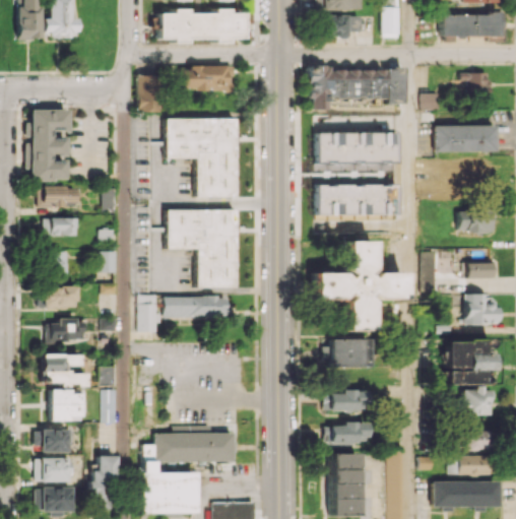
[(38,0),(17,0),(16,39),(41,40),(42,7),(38,7),(38,0)]
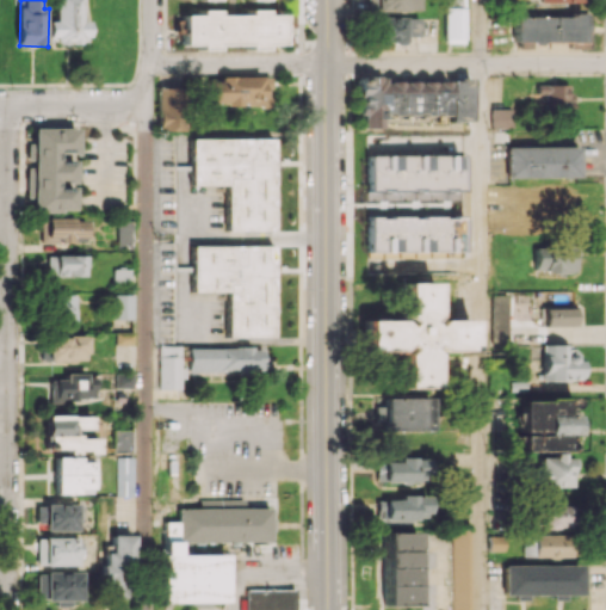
[(84,22),(82,0),(57,0),(57,22),(51,22),(51,44),(91,44),(91,22),(84,22)]
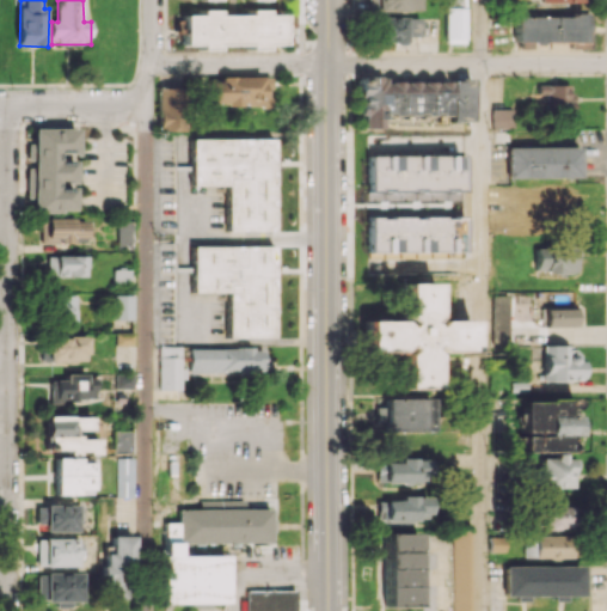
[(372,0),(373,13),(424,12),(424,0),(372,0)]
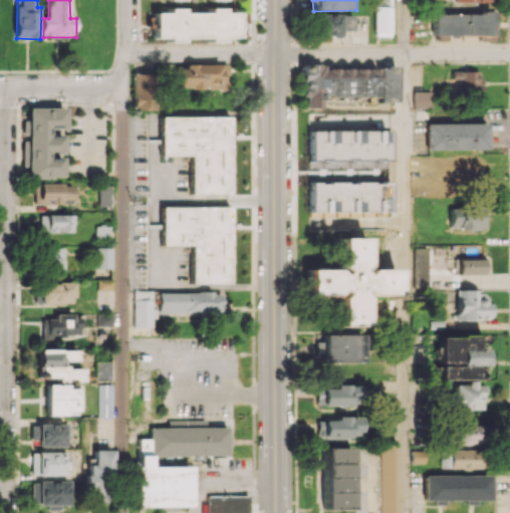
[(376,0),(376,37),(394,37),(394,0),(376,0)]
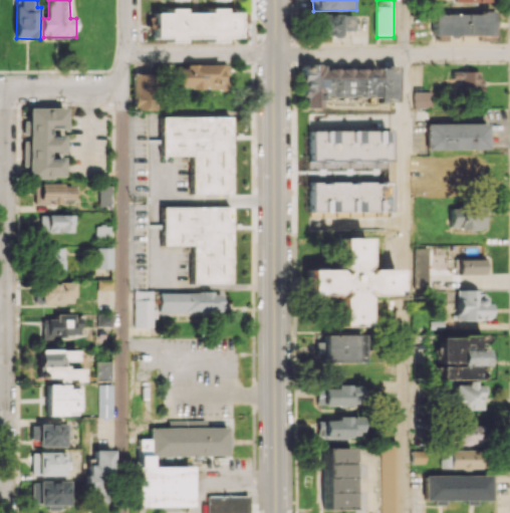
[(183,38),(183,43),(169,43),(169,38),(156,38),(156,14),(169,14),(169,9),(183,9),(183,14),(210,14),(210,9),(224,9),(224,14),(238,14),(238,38),(224,38),(224,43),(210,43),(210,38),(183,38)]
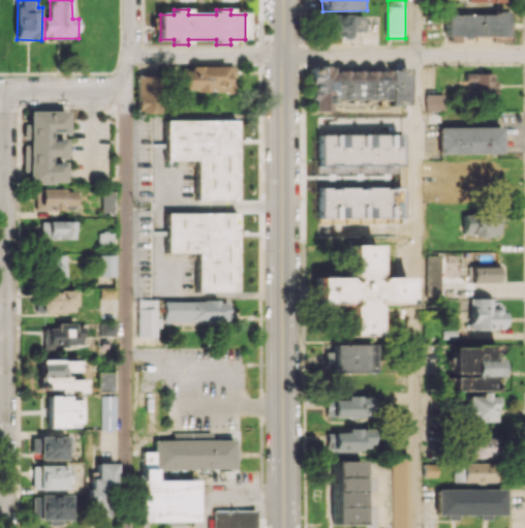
[(449,37),(506,36),(505,27),(513,27),(513,14),(449,14),(449,37)]
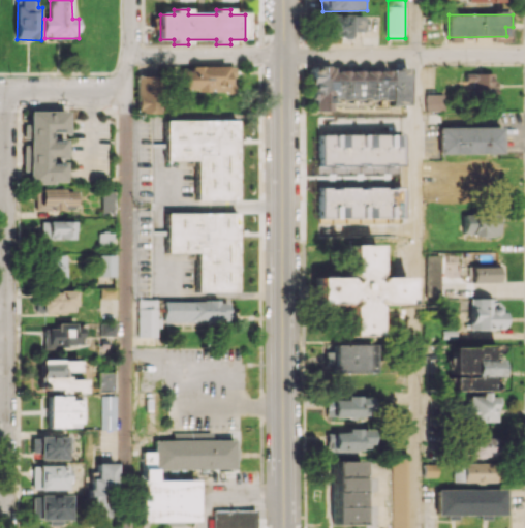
[(366,16),(329,17),(330,39),(352,38),(352,33),(366,32),(366,16)]
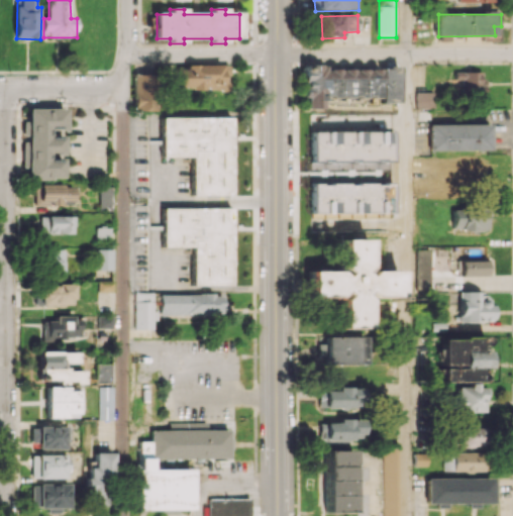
[(325,97),(384,98),(384,104),(400,104),(401,70),(327,69),(327,66),(306,65),(306,109),(324,109),(325,97)]
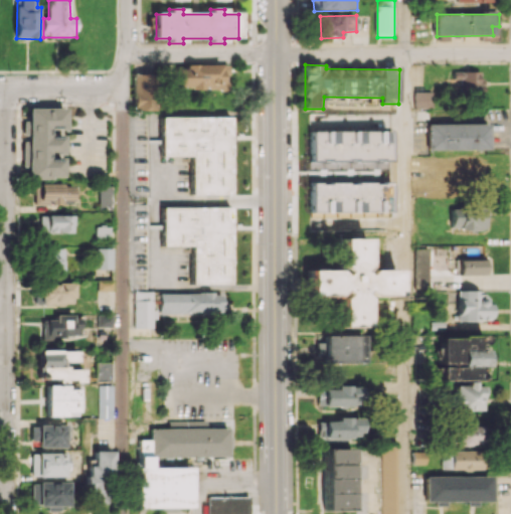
[(231,65),(180,65),(179,89),(230,90),(231,65)]
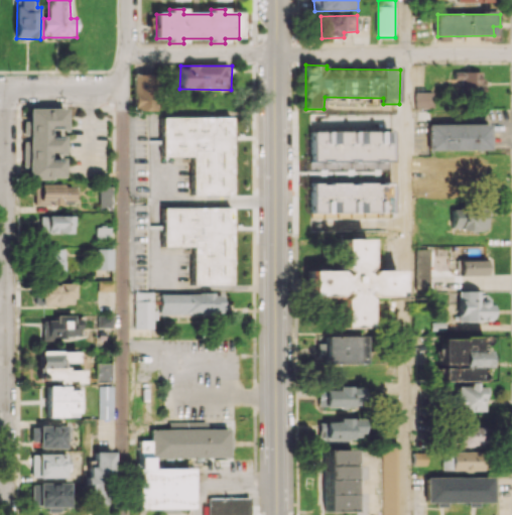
[(486,72),(457,72),(457,85),(464,85),(465,97),(486,96),(486,72)]
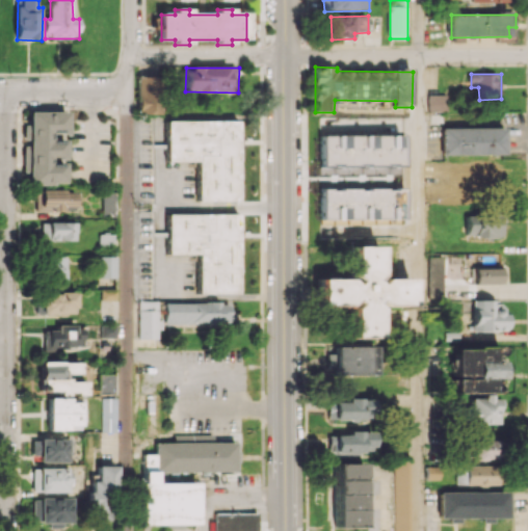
[(431,95),(430,113),(448,113),(449,96),(431,95)]
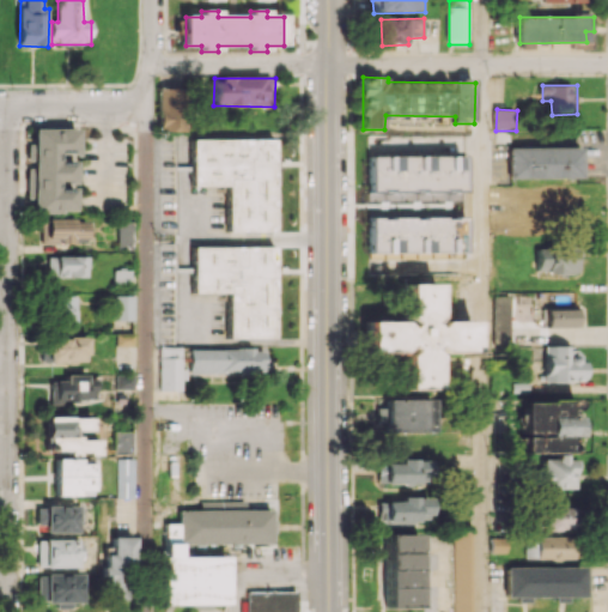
[(36,129),(36,213),(78,213),(78,188),(61,188),(61,185),(78,185),(78,162),(61,162),(61,156),(80,156),(80,129),(36,129)]
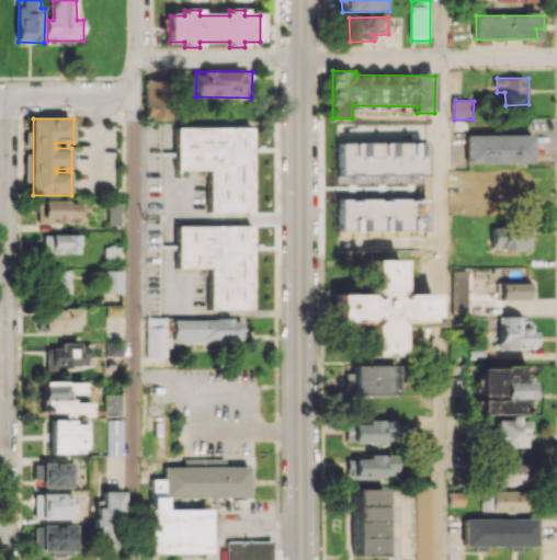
[(408,164),(417,164),(418,126),(389,126),(389,144),(408,144),(408,164)]
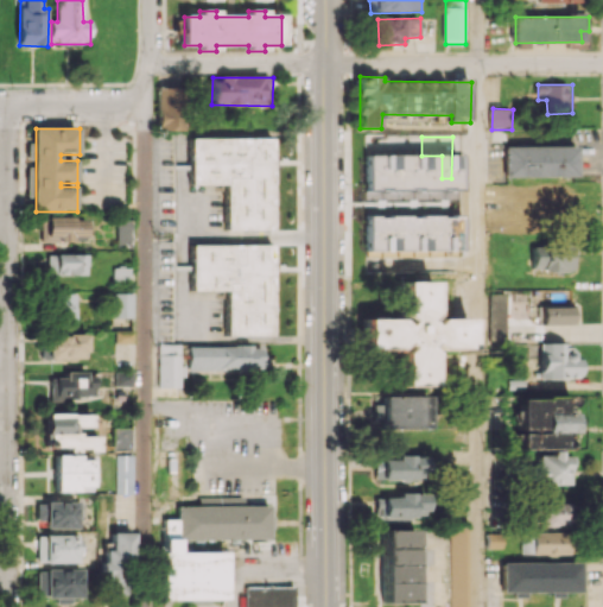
[(195,139),(277,138),(278,232),(230,232),(230,187),(195,187),(195,139)]
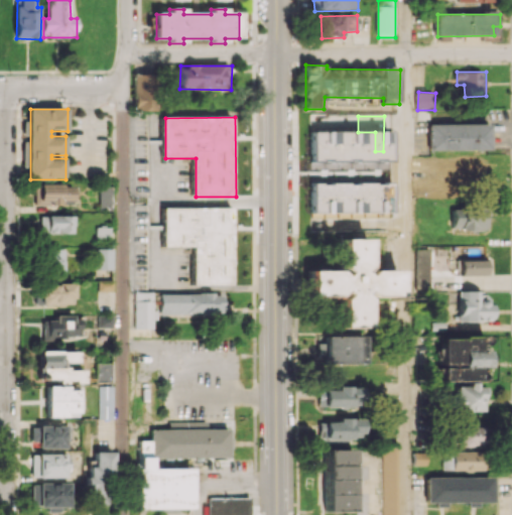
[(430,125),(430,151),(491,150),(491,125),(430,125)]
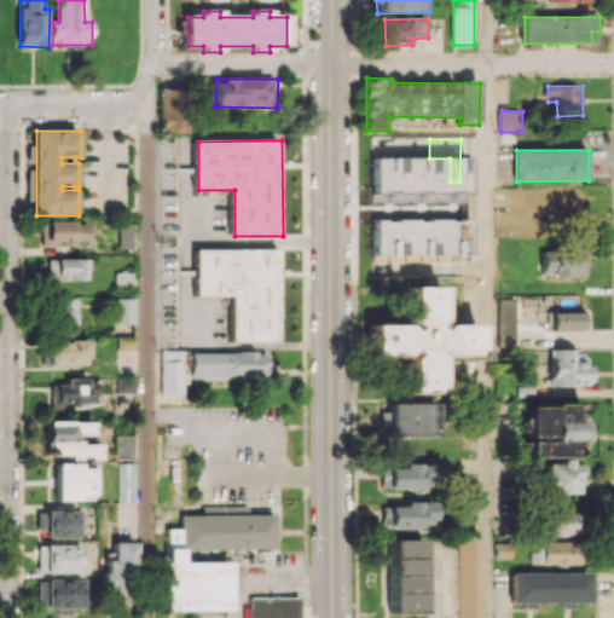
[(44,223),(45,247),(79,247),(91,247),(91,221),(44,223)]
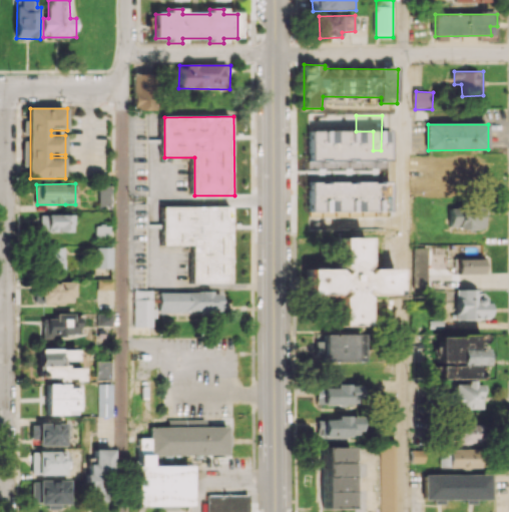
[(101,209),(114,209),(114,185),(101,186),(101,209)]
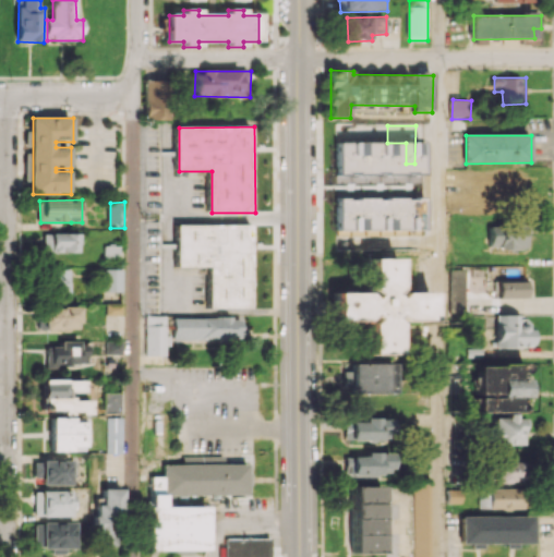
[(179,227),(255,227),(255,312),(213,312),(213,270),(180,270),(179,227)]
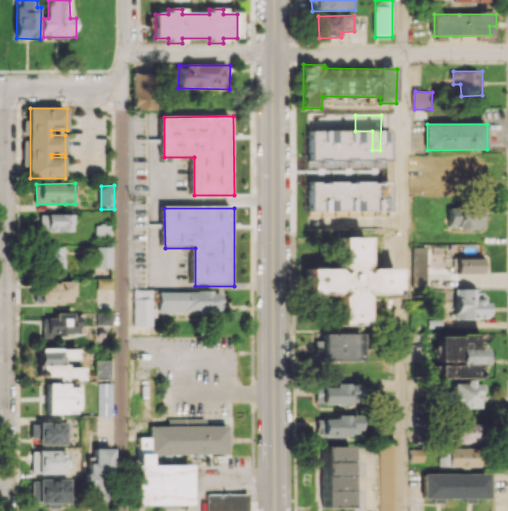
[(486,208),(451,209),(451,229),(486,228),(486,208)]
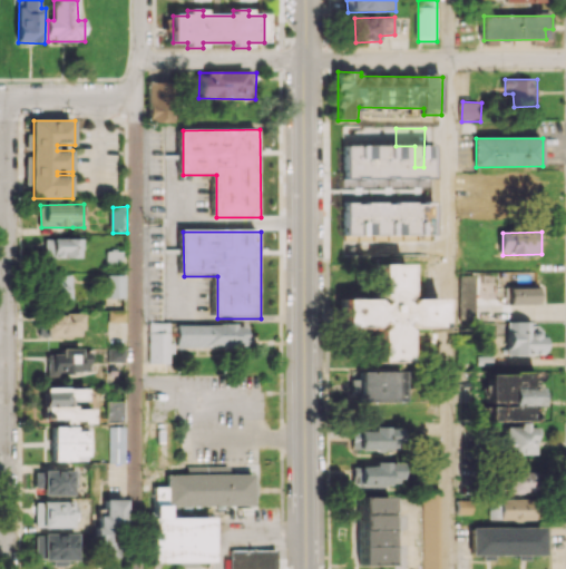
[(48,238),(48,258),(84,258),(85,239),(48,238)]
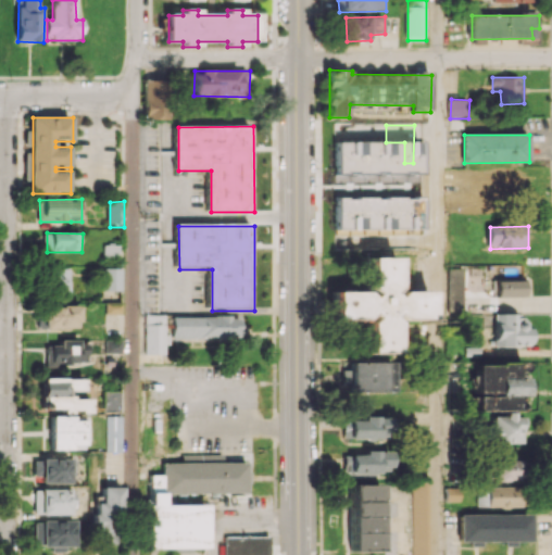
[(121,246),(107,246),(107,261),(122,261),(121,246)]
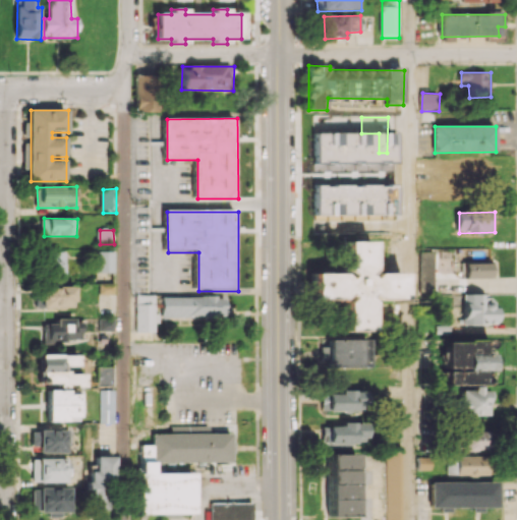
[(369,303),(401,303),(401,277),(369,277),(369,244),(344,244),(344,277),(311,277),(311,303),(344,303),(344,336),(370,336),(369,303)]
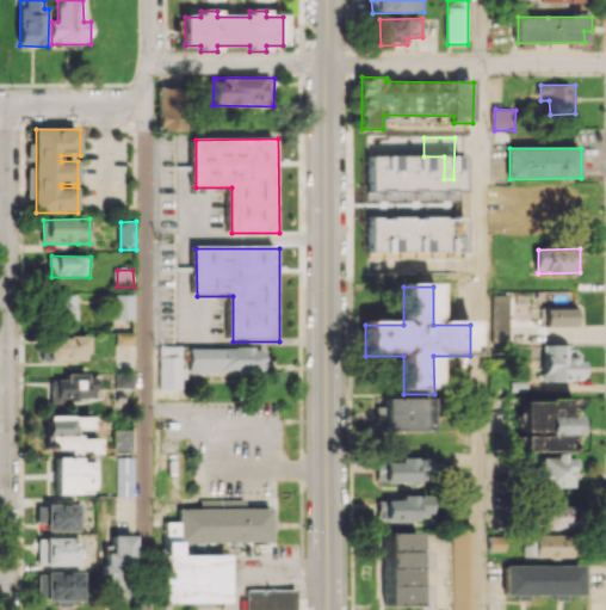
[(116,320),(136,320),(137,296),(117,295),(116,320)]
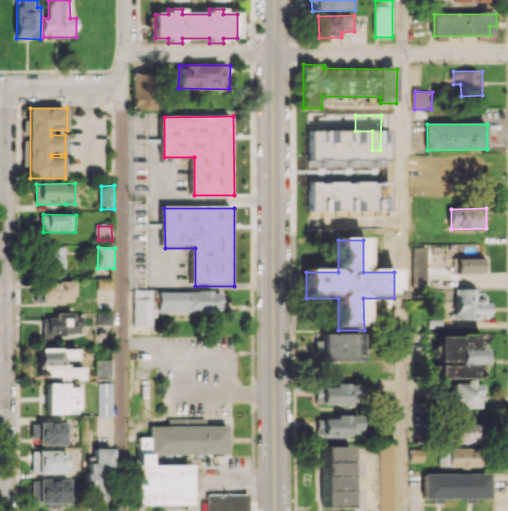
[(66,248),(45,248),(45,270),(67,270),(66,248)]
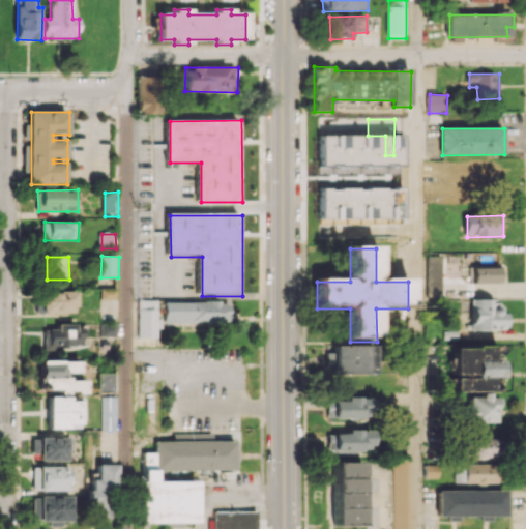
[(442,257),(429,257),(428,301),(442,301),(442,257)]
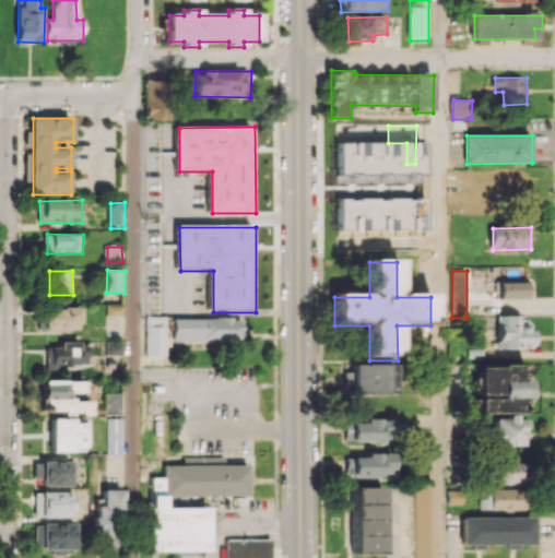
[(502,283),(502,299),(531,298),(531,282),(502,283)]
